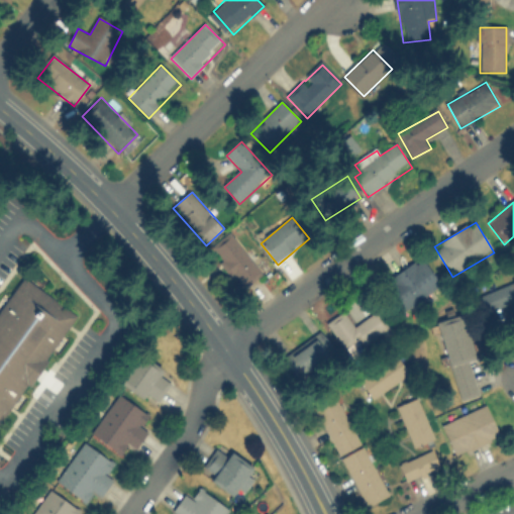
[(212,250),(244,291),(264,275),(231,234),(212,250)]
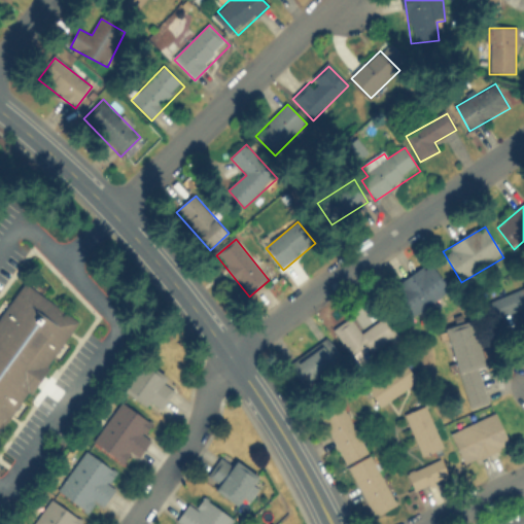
[(391,288),(409,319),(452,295),(433,264),(391,288)]
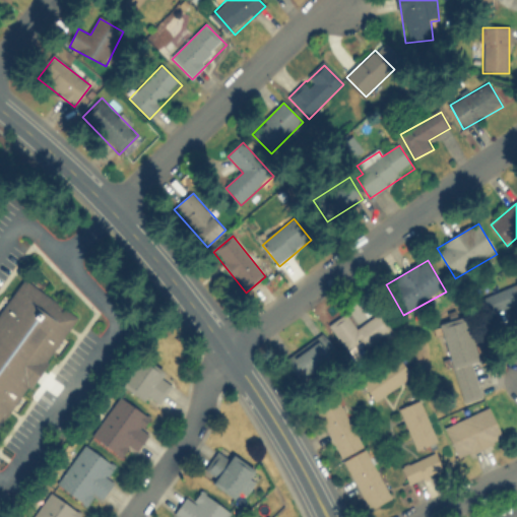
[(0,318),(25,283),(78,322),(49,363),(53,366),(35,390),(30,387),(0,430),(0,318)]
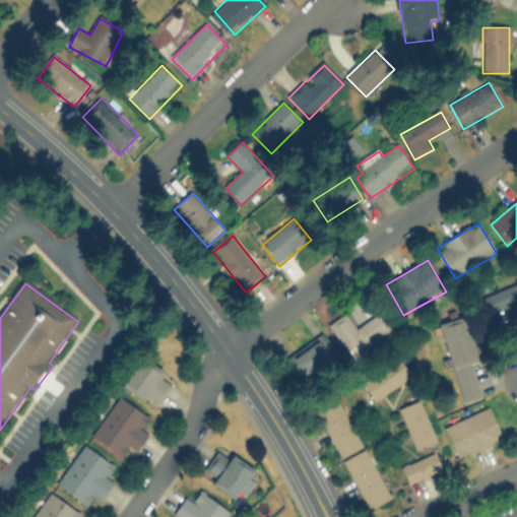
[(516,285),(483,299),(492,321),(516,311),(516,285)]
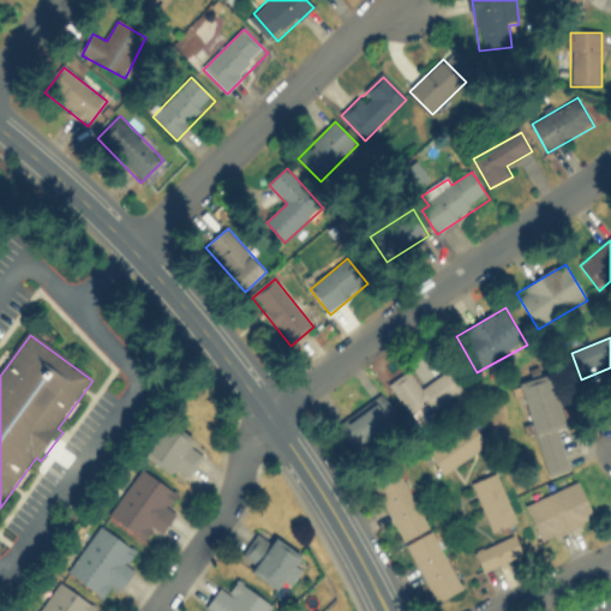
[(417,424),(465,394),(450,372),(423,390),(412,372),(393,384),(417,424)]
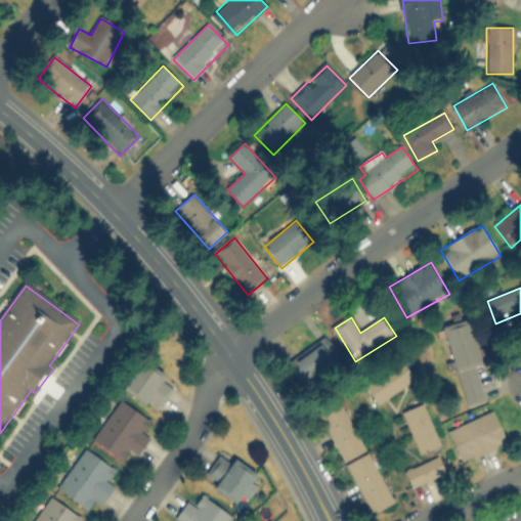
[(476,365),(482,364),(470,322),(445,330),(467,404),(485,399),(476,365)]
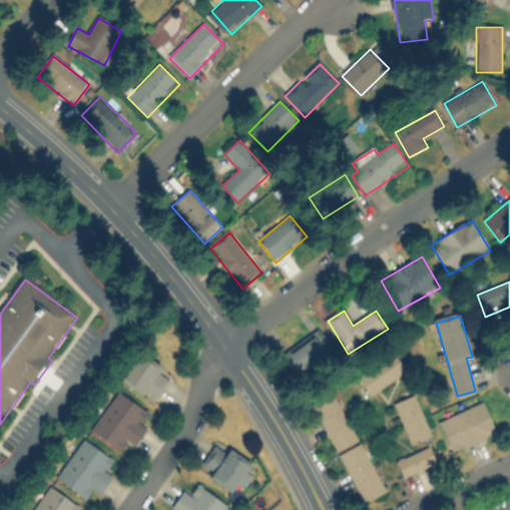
[(328,356),(314,337),(282,359),(296,379),(328,356)]
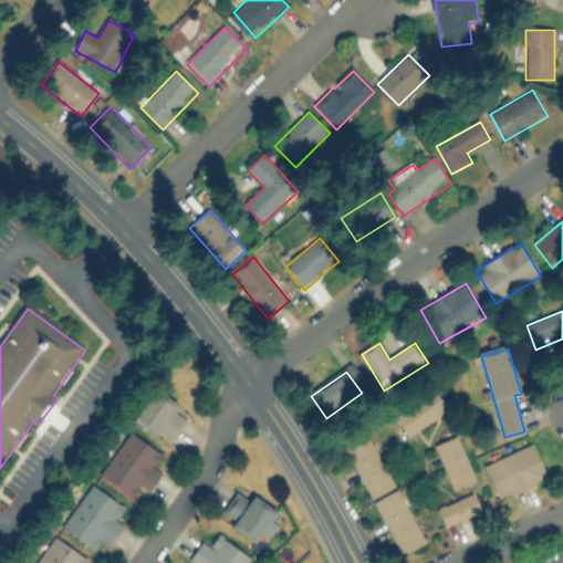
[(409,439),(450,410),(436,391),(396,419),(409,439)]
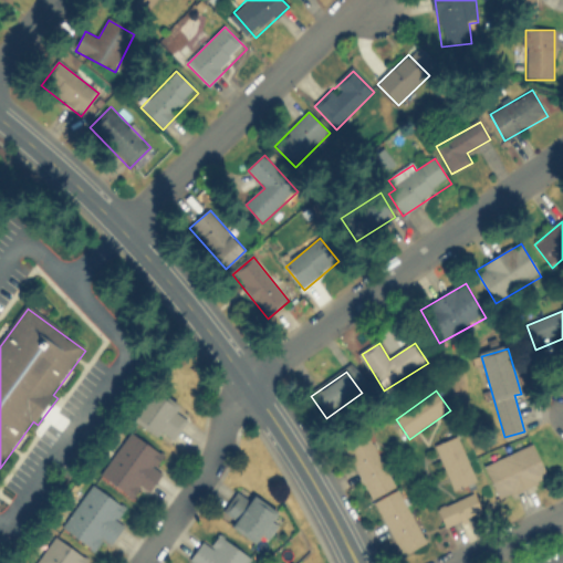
[(173,444),(191,414),(155,392),(136,421),(173,444)]
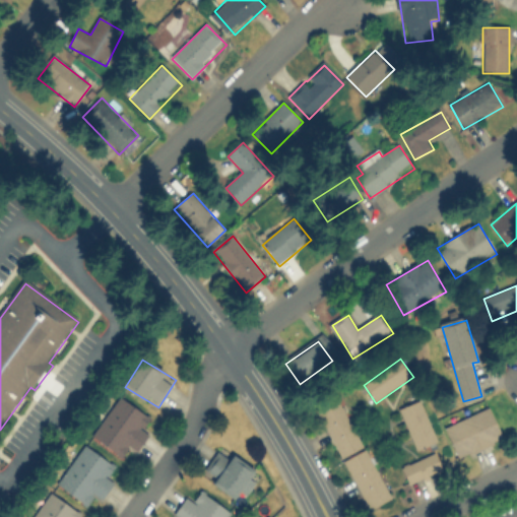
[(144,428),(151,417),(119,397),(92,439),(123,458),(129,449),(137,454),(151,433),(144,428)]
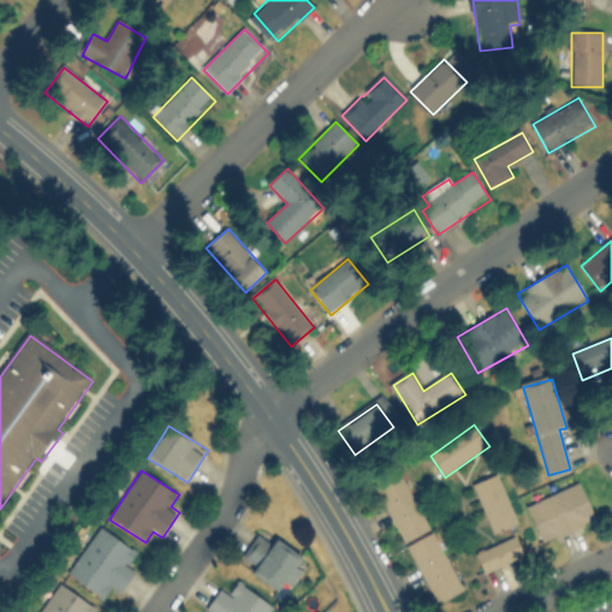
[(403,544),(428,533),(404,474),(379,485),(403,544)]
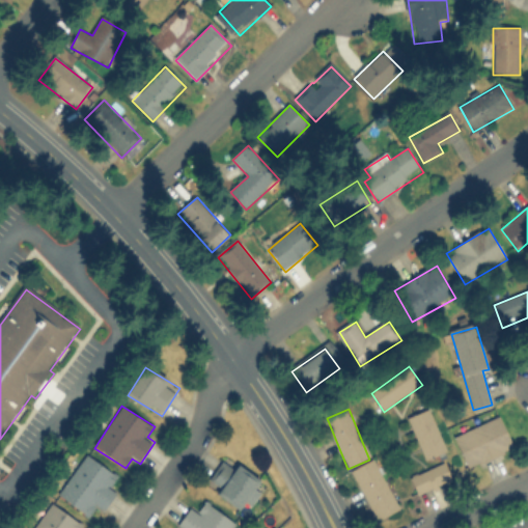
[(447,452),(429,410),(408,420),(426,462),(447,452)]
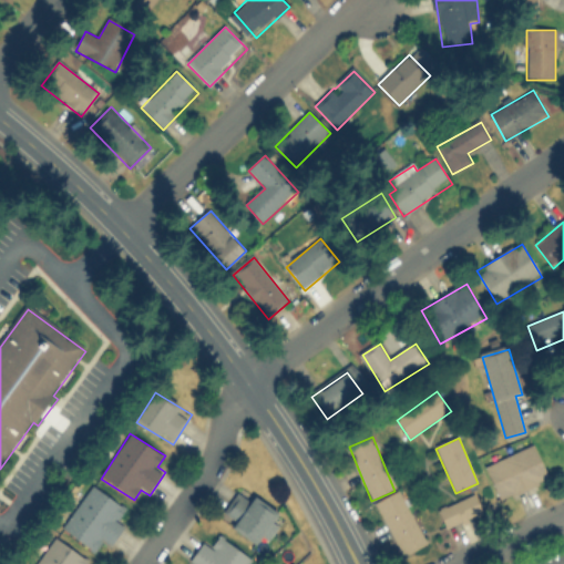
[(485,467),(500,502),(549,482),(535,447),(485,467)]
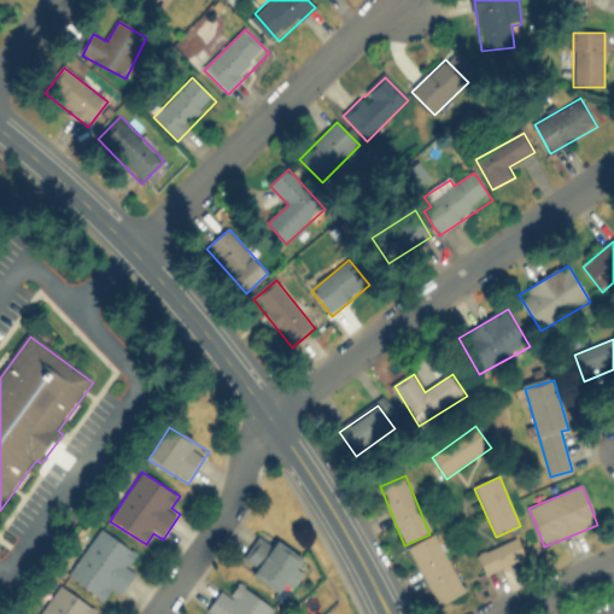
[(121,598),(139,572),(130,566),(138,554),(100,528),(68,578),(104,601),(110,591),(121,598)]
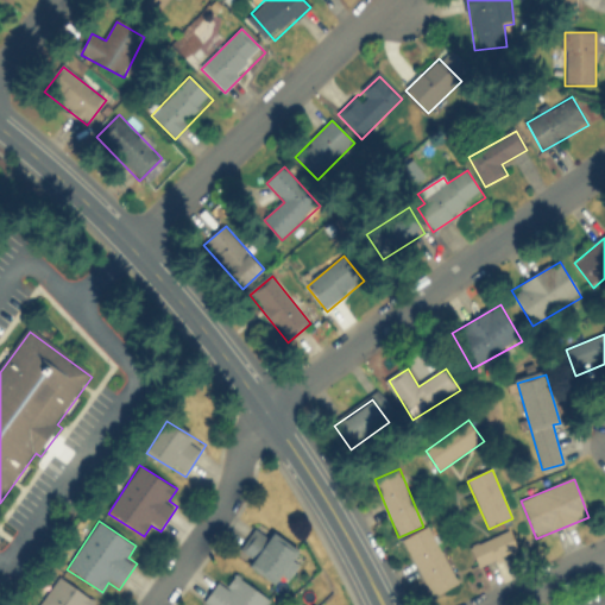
[(300,552),(260,524),(237,556),(275,585),(300,552)]
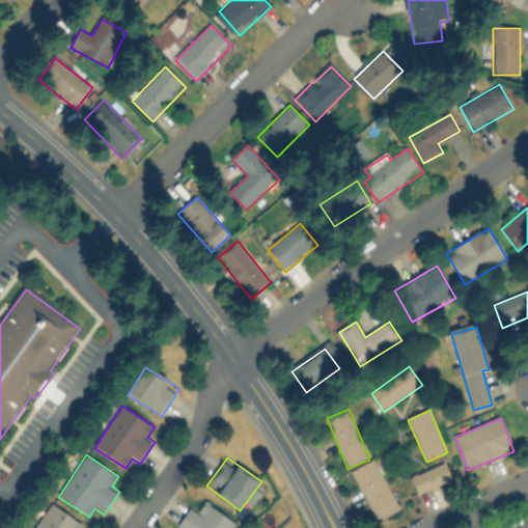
[(353,472),(378,522),(399,510),(376,461),(353,472)]
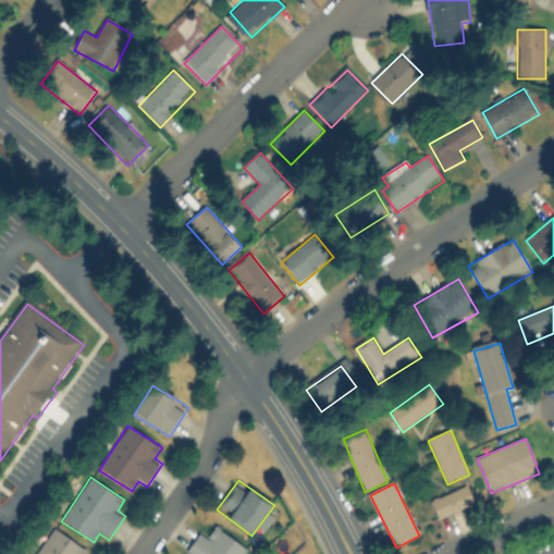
[(476,504),(467,485),(431,503),(441,521),(476,504)]
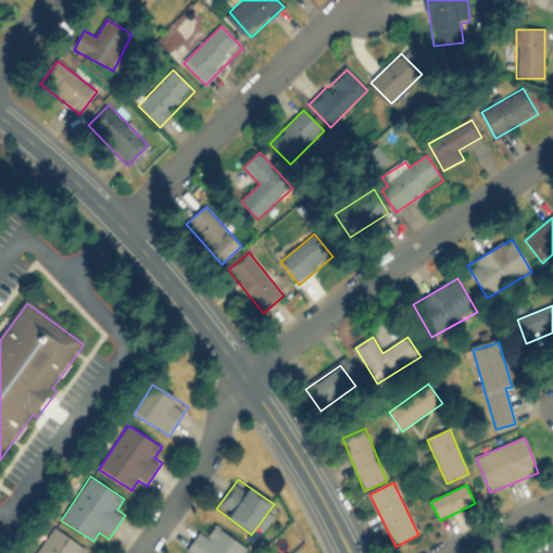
[(246,552),(249,548),(216,527),(210,537),(200,530),(187,552),(246,552)]
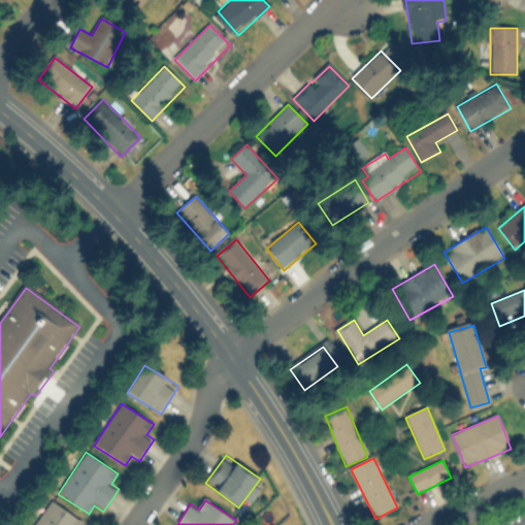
[(83,524),(84,523),(52,501),(35,524),(83,524)]
